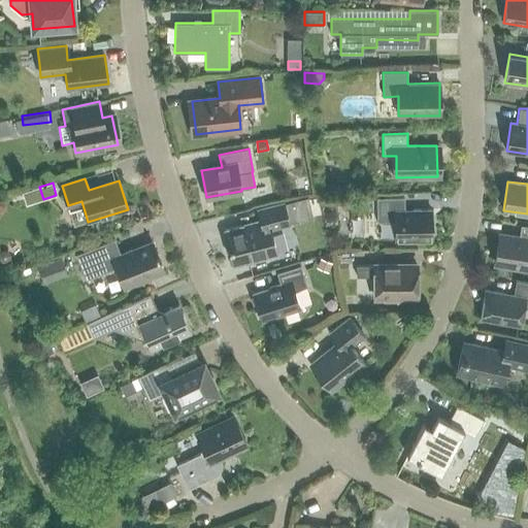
[(395,239),(432,238),(431,209),(404,210),(404,198),(376,198),(377,222),(395,221),(395,239)]
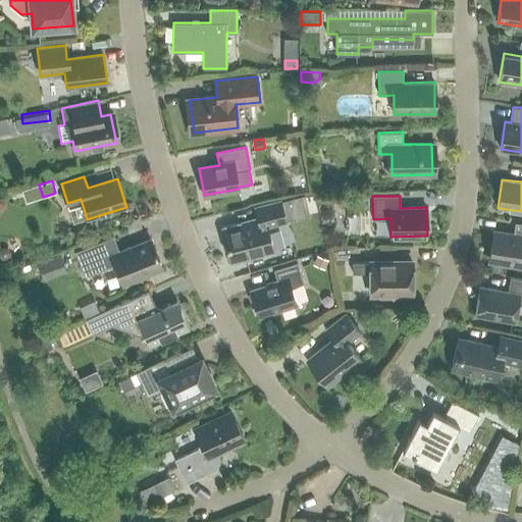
[(267,226),(285,222),(280,200),(255,207),(258,219),(222,228),(230,262),(274,252),(267,226)]
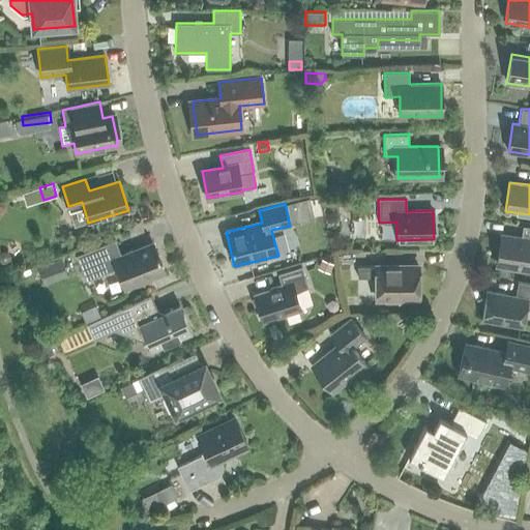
[(529,227),(527,240),(501,236),(497,264),(529,268),(529,227)]
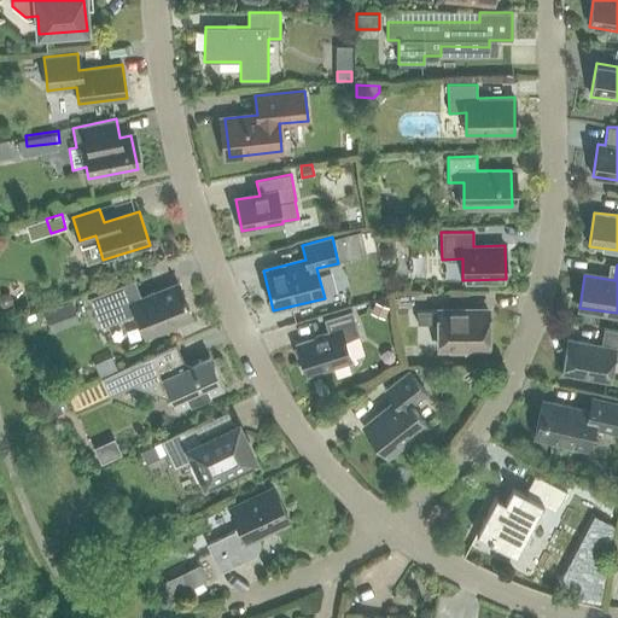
[(145,336),(192,318),(179,284),(141,298),(134,280),(89,298),(100,327),(135,313),(145,336)]
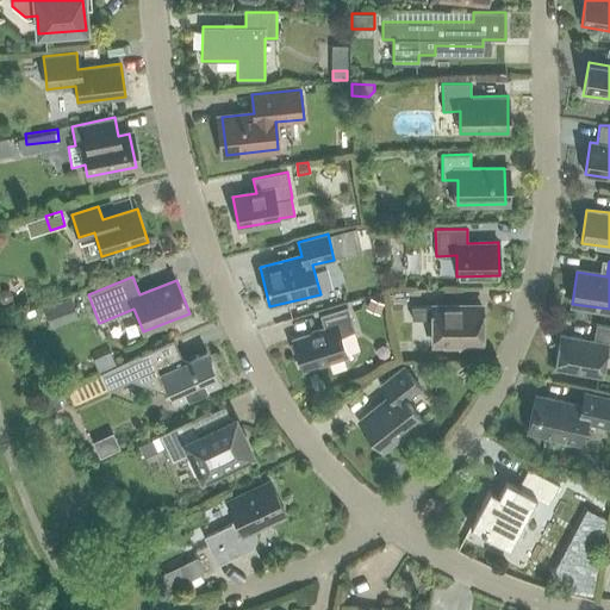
[(67,299),(45,306),(51,322),(73,313),(67,299)]
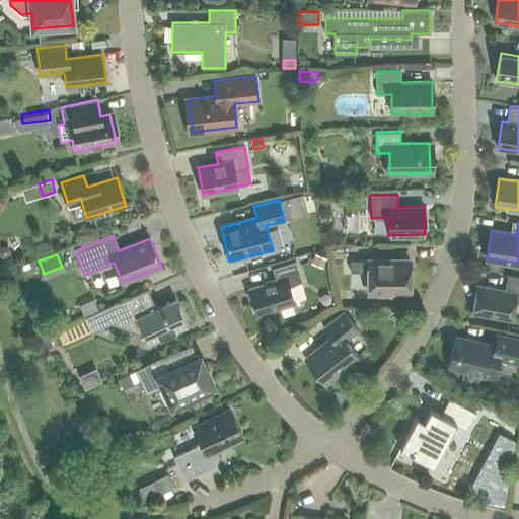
[(314,255),(310,265),(321,269),(324,260),(314,255)]
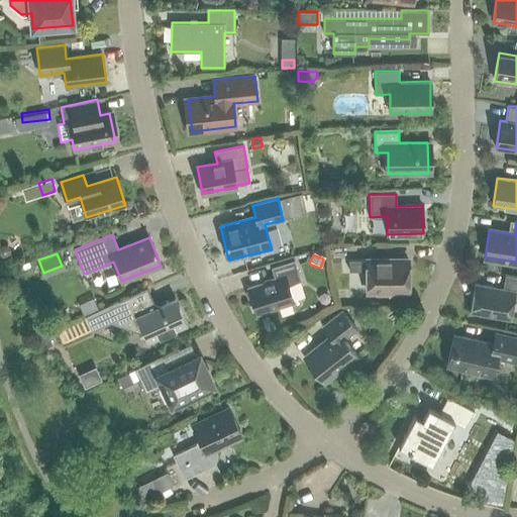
[(367,291),(408,291),(408,260),(348,261),(348,271),(367,271),(367,291)]
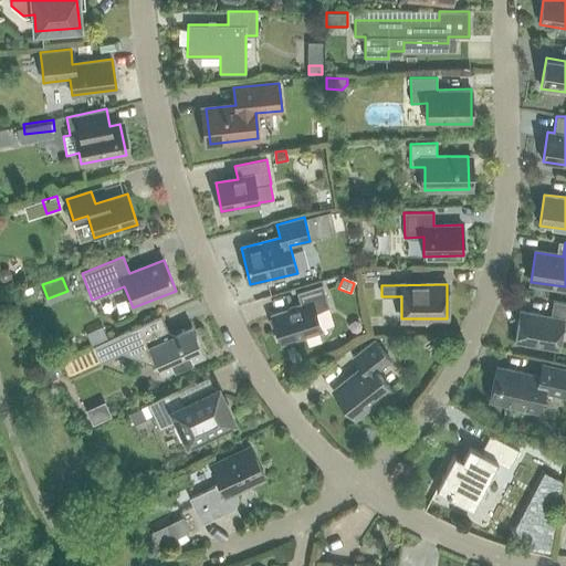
[(271,315),(280,344),(322,331),(315,312),(329,307),(322,285),(297,293),(301,305),(271,315)]
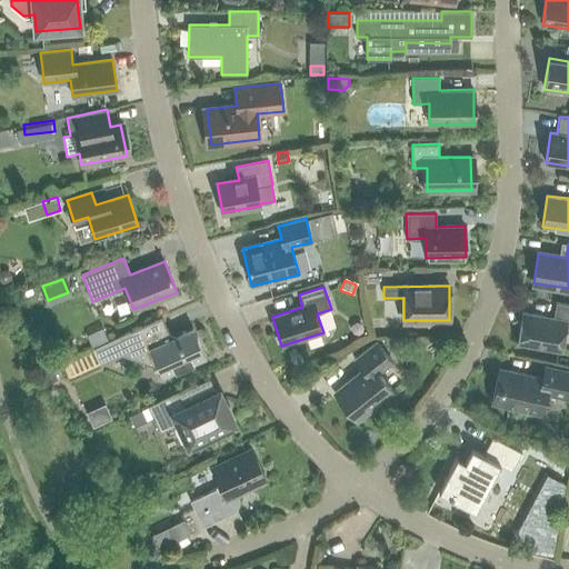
[(568,332),(568,305),(556,302),(553,318),(522,312),(517,343),(561,351),(565,331),(568,332)]
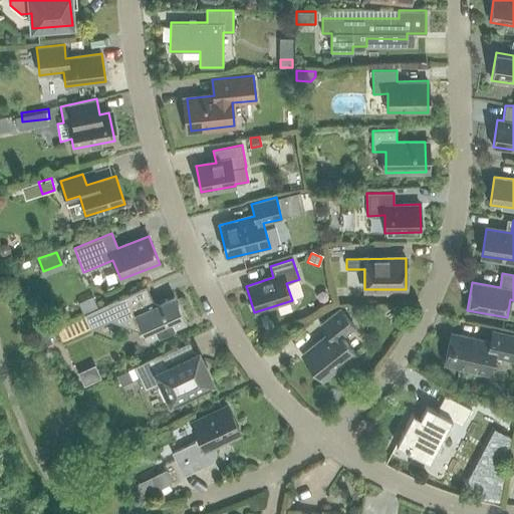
[(143,288),(116,299),(84,314),(90,329),(109,320),(130,327),(143,332),(147,340),(186,322),(175,296),(155,305),(150,303),(143,288)]
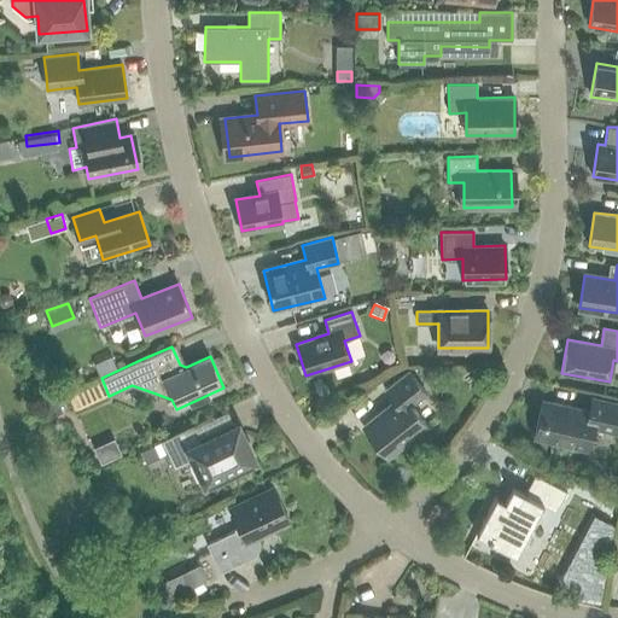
[(388,456),(427,425),(412,406),(426,394),(408,372),(385,390),(395,402),(363,426),(388,456)]
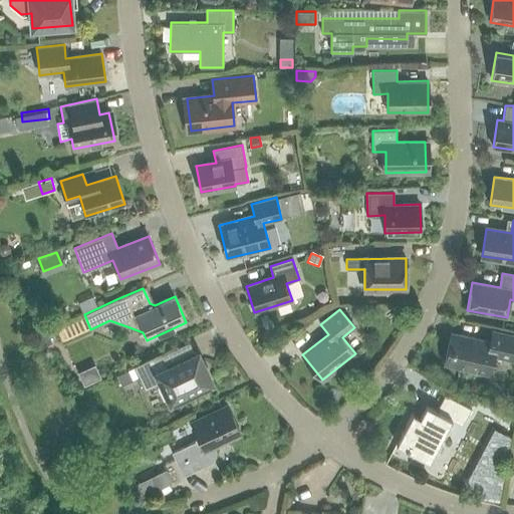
[(513,359),(513,334),(491,330),(491,331),(493,331),(490,341),(452,332),(444,363),(489,374),(493,355),(513,359)]
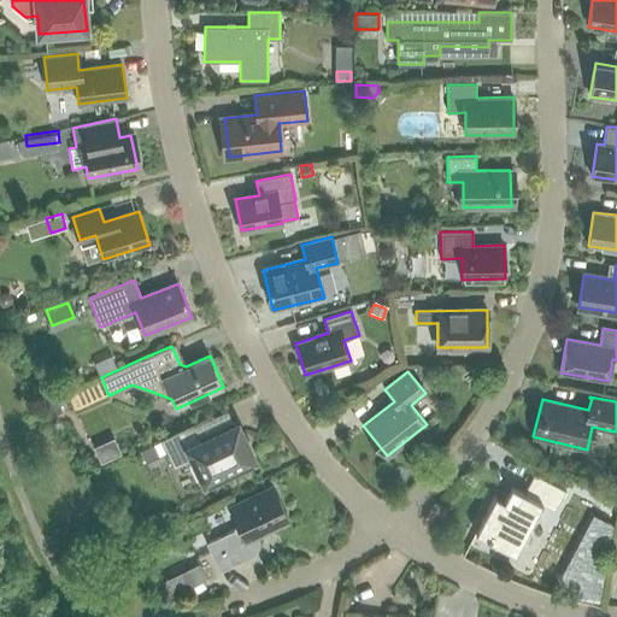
[(57,401),(41,409),(46,419),(62,413),(57,401)]
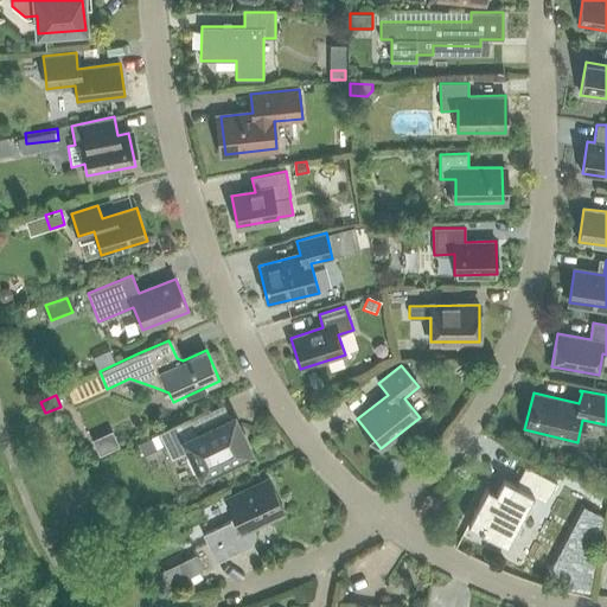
[(202,474),(250,452),(234,416),(217,425),(209,408),(158,433),(171,461),(190,452),(202,474)]
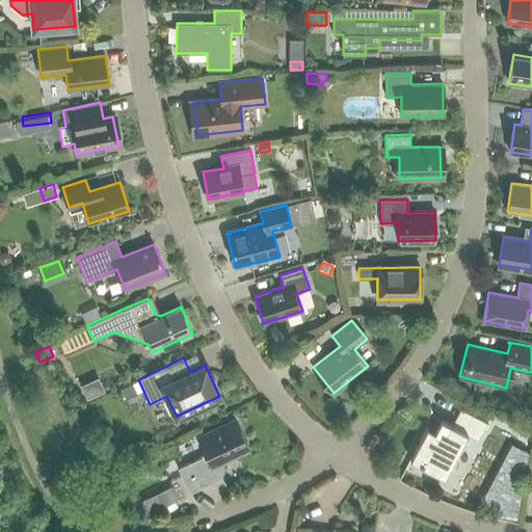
[(132,384),(121,390),(125,399),(136,394),(132,384)]
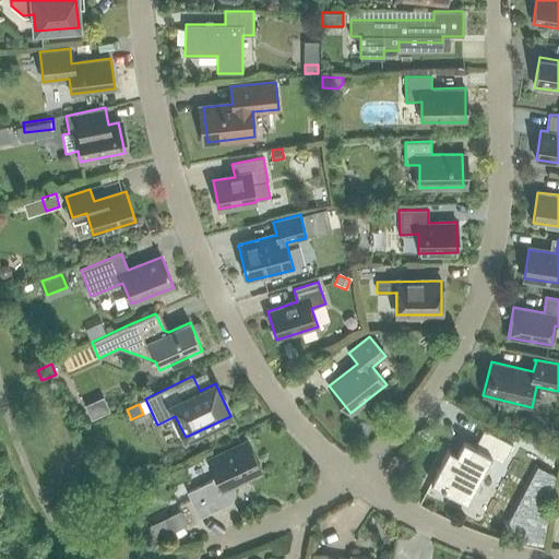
[(502,463),(512,444),(484,429),(475,447),(463,440),(456,453),(449,449),(430,483),(467,501),(491,456),(502,463)]
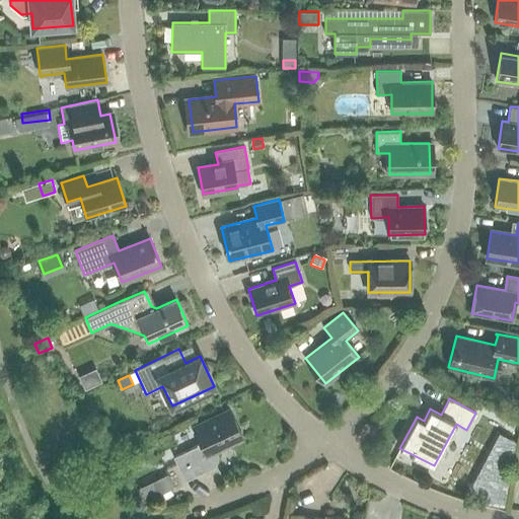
[(215,450),(243,437),(230,410),(194,427),(202,444),(174,457),(186,480),(215,466),(218,456),(215,450)]
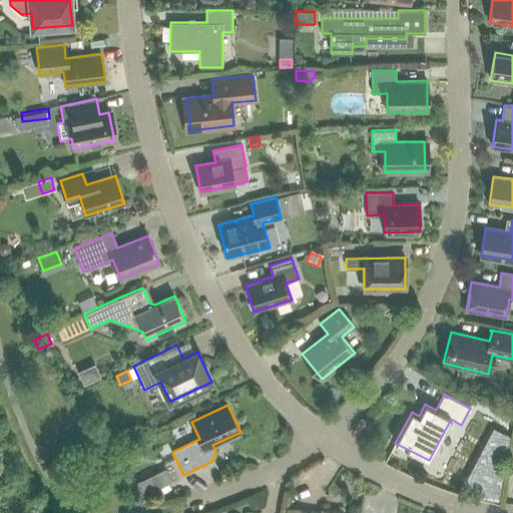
[(512,420),(501,413),(494,425),(507,432),(512,420)]
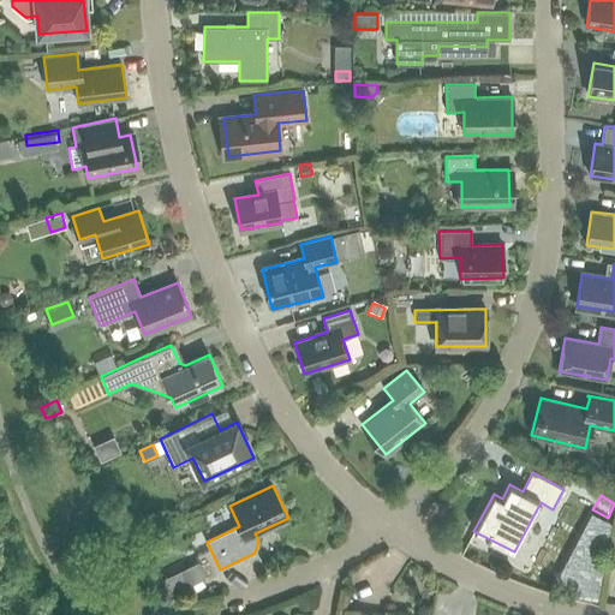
[(575,597),(597,601),(610,525),(589,521),(575,597)]
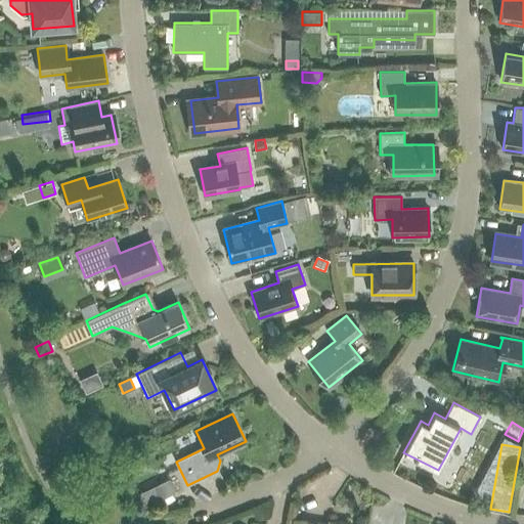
[(169,480),(159,485),(164,496),(174,491),(169,480)]
